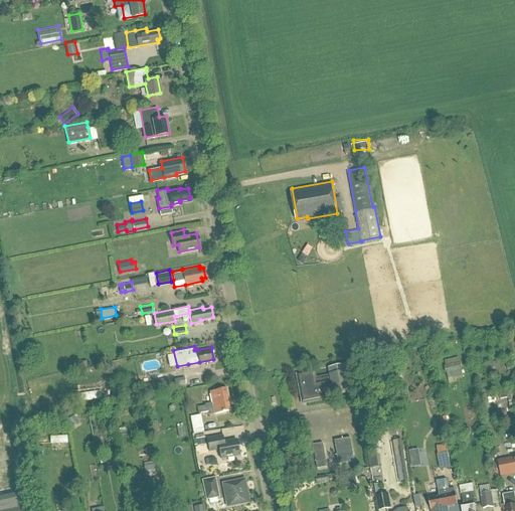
[(463,372),(461,367),(462,367),(460,360),(444,363),(445,370),(447,370),(448,375),(463,372)]
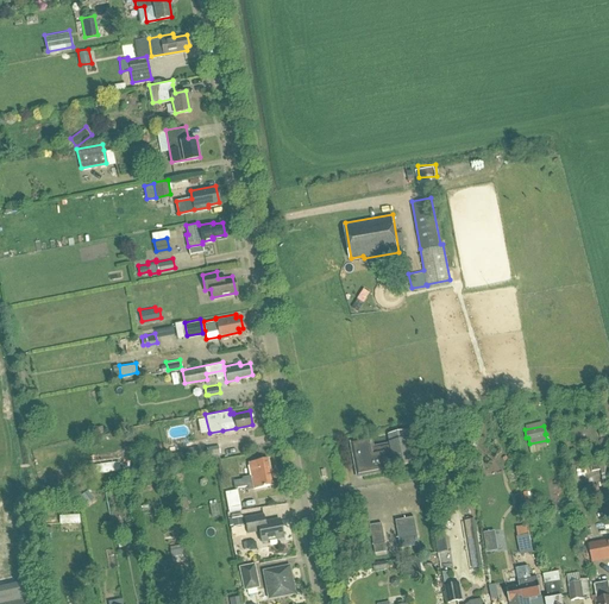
[(414,461),(408,429),(389,433),(391,441),(374,445),(371,436),(351,440),(357,476),(389,469),(388,463),(395,461),(396,465),(414,461)]
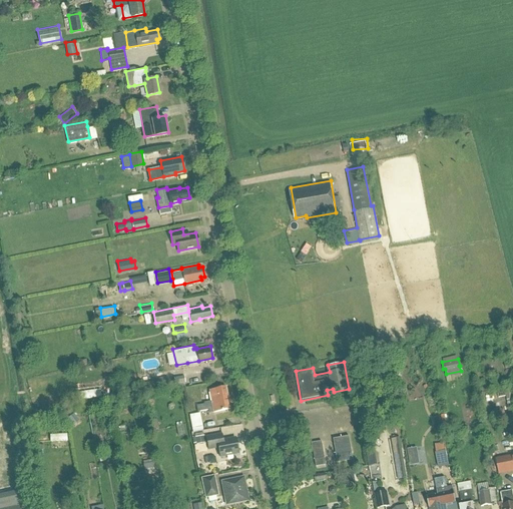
[(174,382),(184,380),(183,373),(173,375),(174,382)]
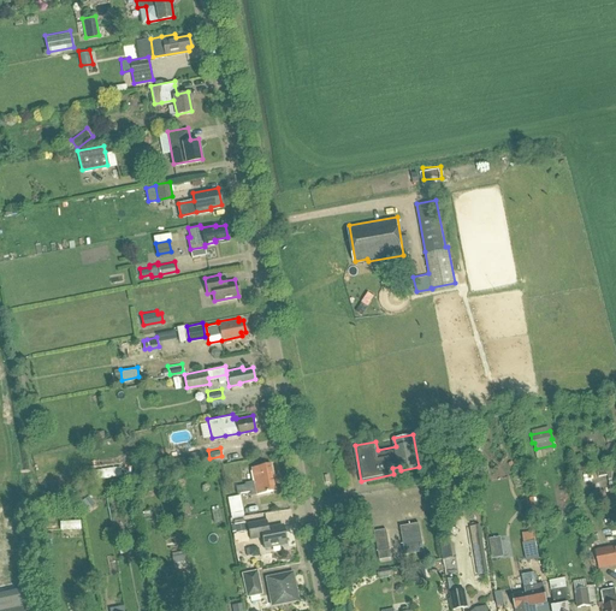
[(189,467),(203,463),(201,449),(187,451),(189,467)]
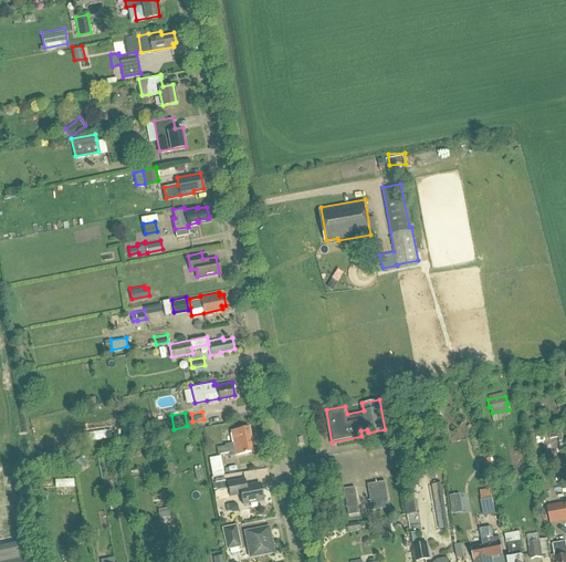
[(101,428),(85,430),(86,439),(112,436),(111,428),(109,428),(108,420),(100,420),(101,428)]
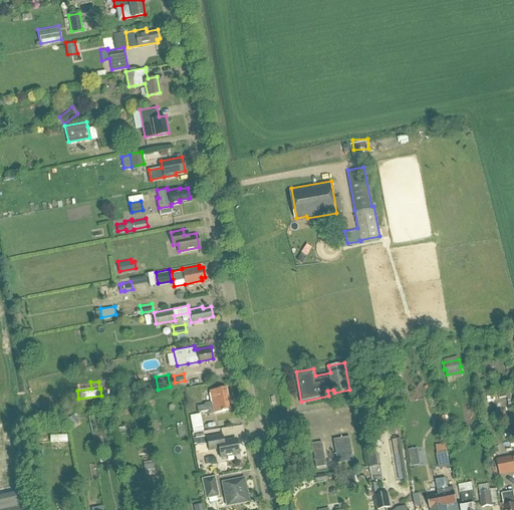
[(230,408),(226,386),(209,389),(211,399),(204,400),(205,402),(196,404),(197,410),(206,408),(213,407),(214,411),(230,408)]
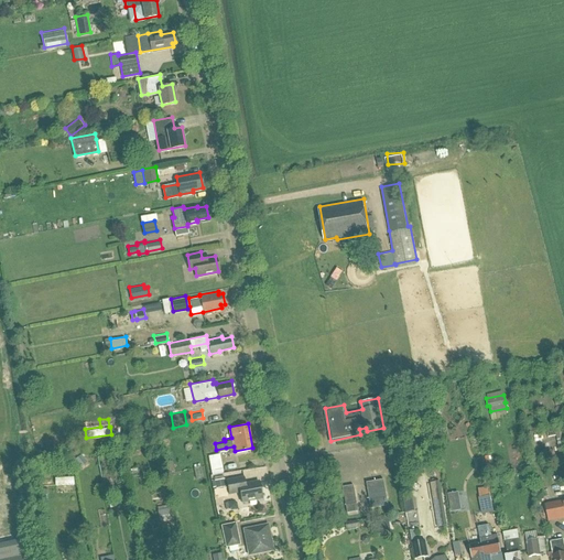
[(209,466),(220,465),(218,452),(207,454),(209,466)]
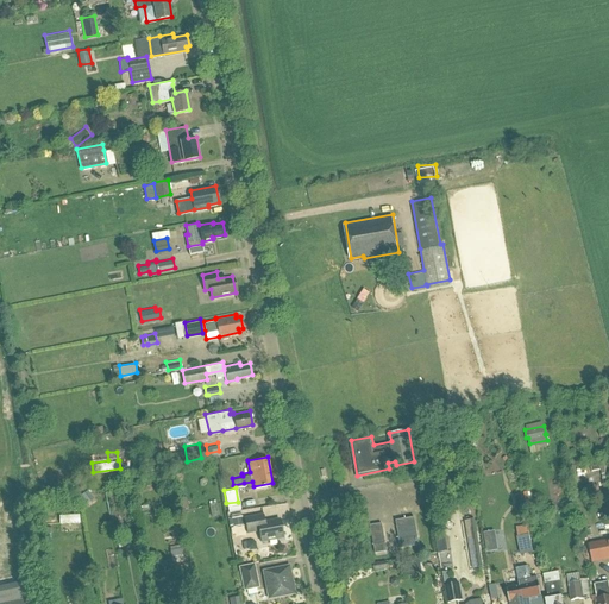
[(264,521),(263,513),(244,516),(246,530),(258,528),(261,540),(282,535),(278,517),(264,521)]
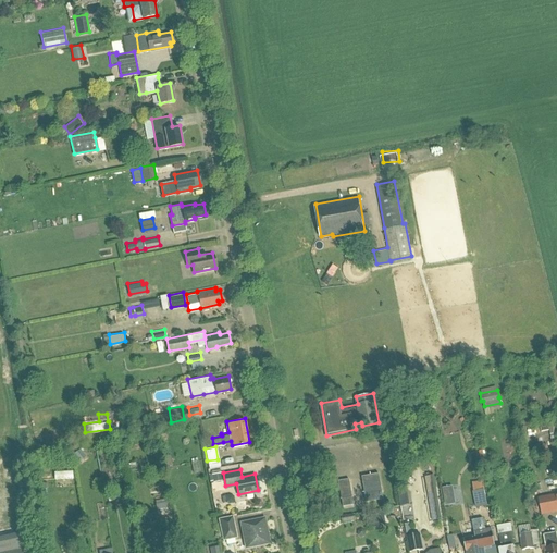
[(221,470),(209,472),(210,480),(222,478),(221,470)]
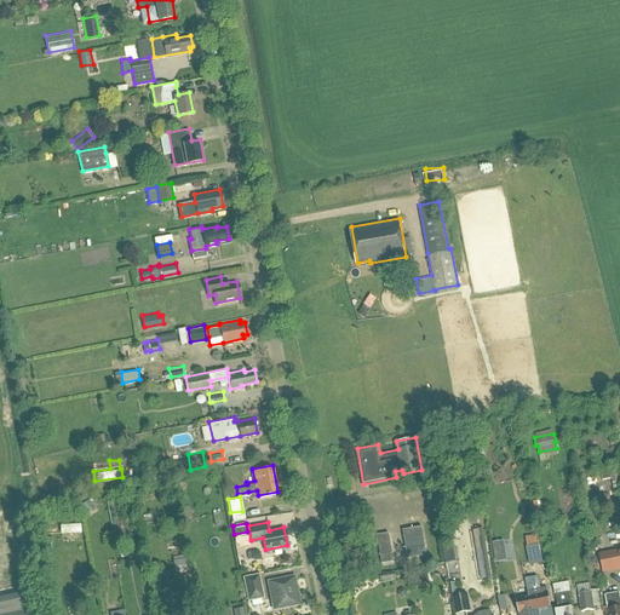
[(408,556),(426,553),(422,524),(403,528),(408,556)]
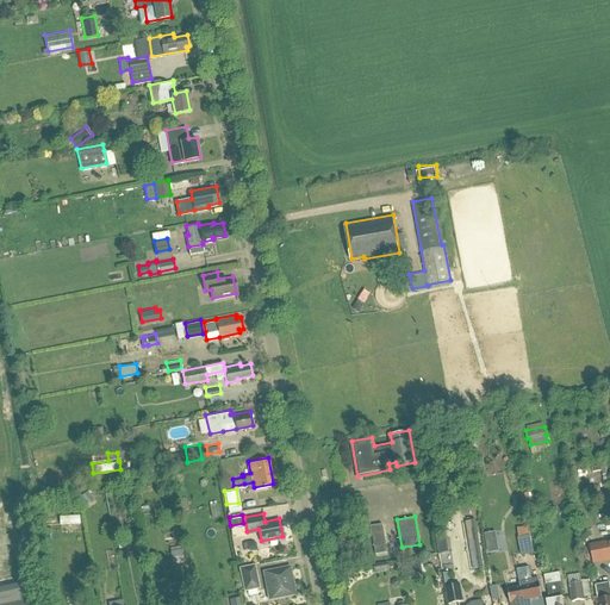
[(477,517),(466,519),(474,567),(485,565),(477,517)]
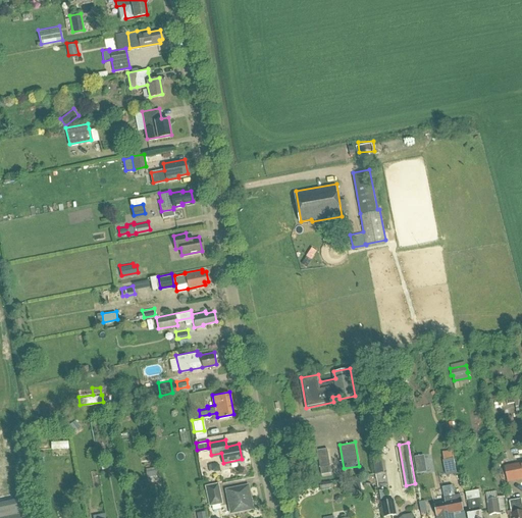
[(322,472),(331,471),(327,447),(317,449),(322,472)]
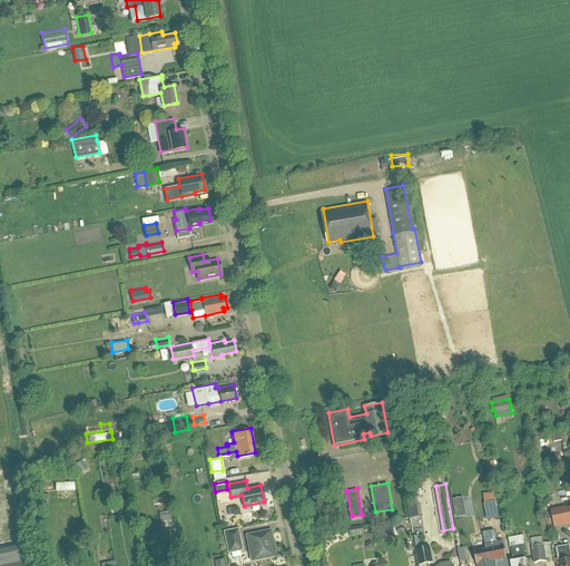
[(463,495),(453,496),(457,515),(467,513),(463,495)]
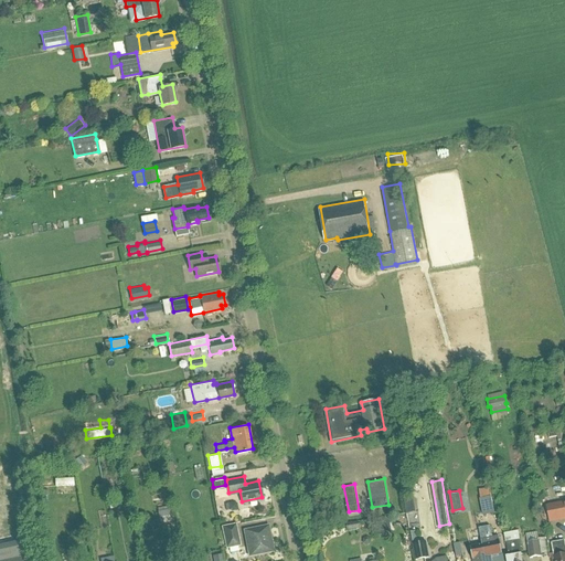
[(414,493),(405,494),(407,510),(415,509),(414,493)]
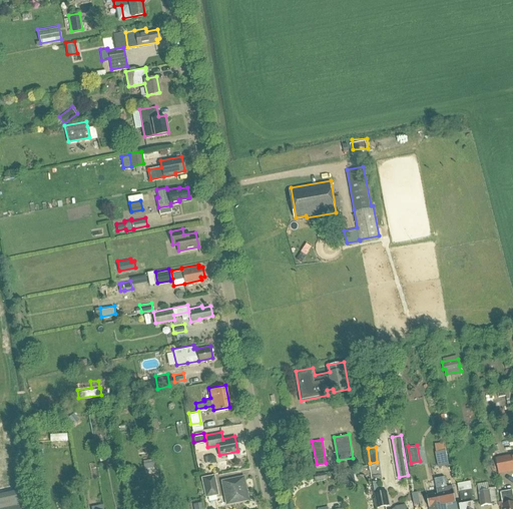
[(446,448),(436,450),(439,465),(449,463),(446,448)]
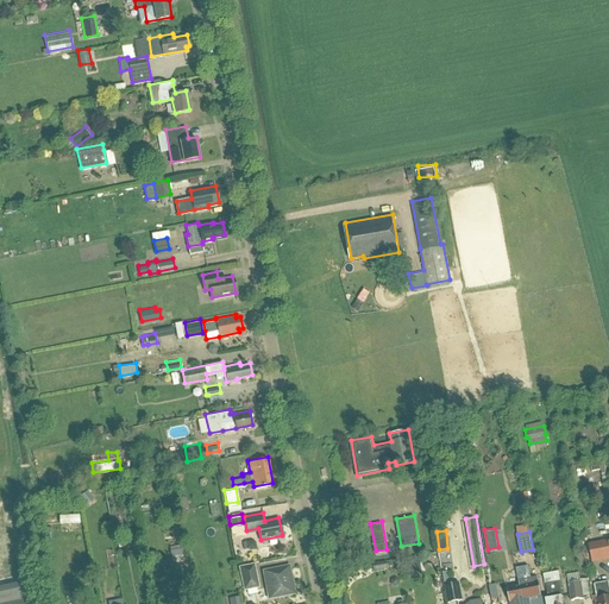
[(591,560),(608,555),(608,536),(588,541),(591,560)]
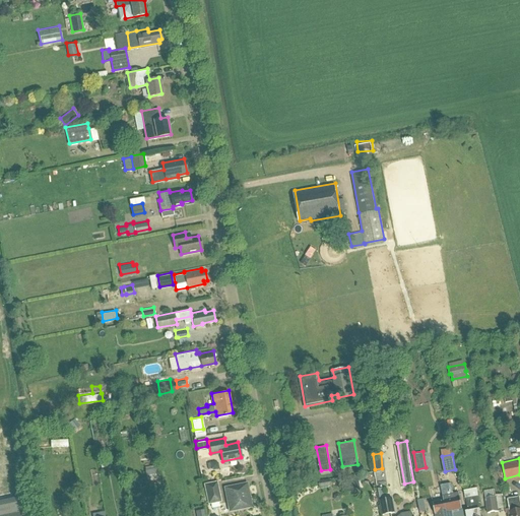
[(146,467),(147,478),(157,477),(155,466),(146,467)]
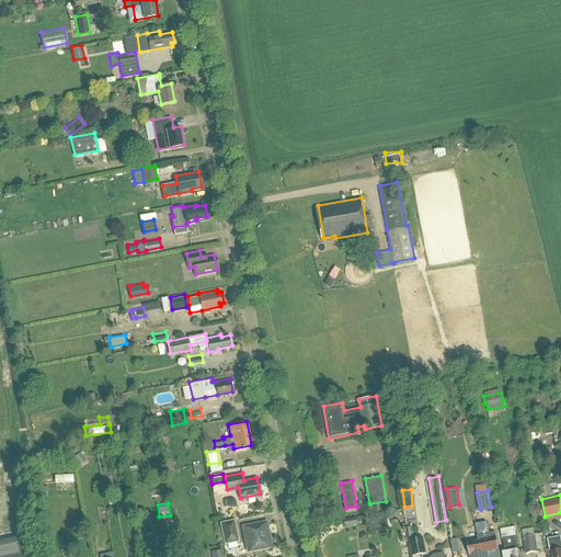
[(375,513),(378,529),(389,526),(387,516),(386,511),(375,513)]
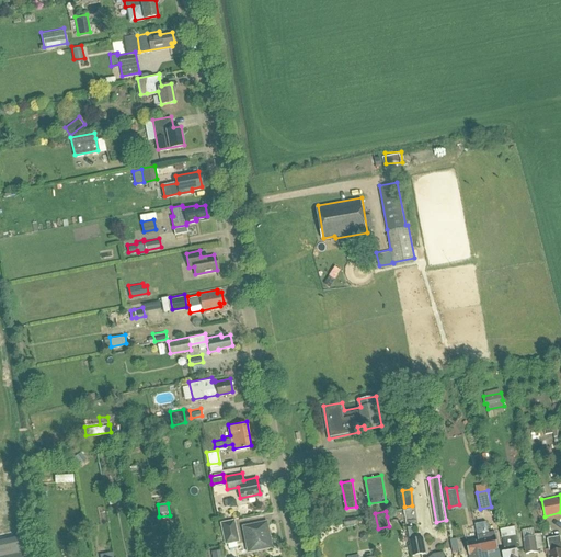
[(353,515),(343,518),(345,524),(354,523),(353,515)]
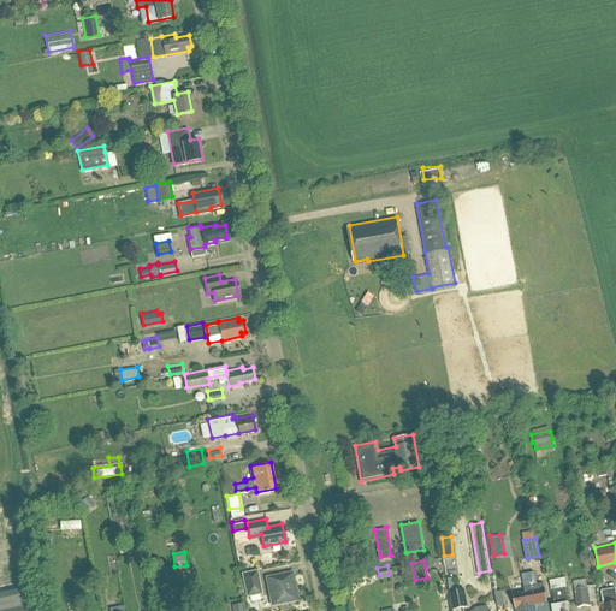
[(246,594),(261,591),(256,567),(241,570),(246,594)]
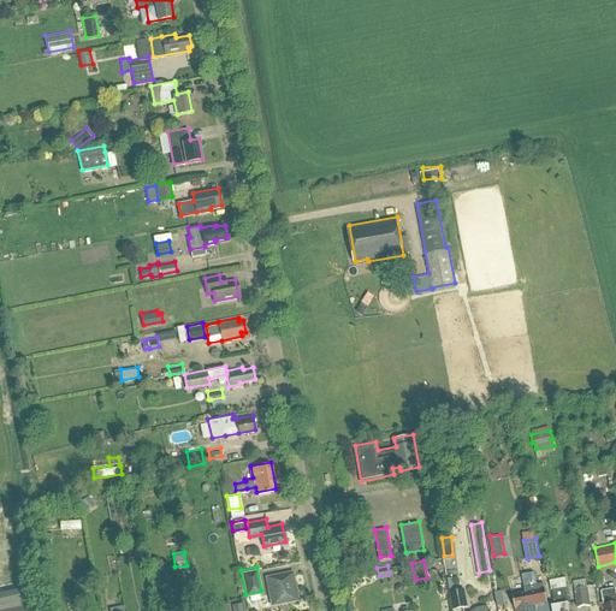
[(543,581),(535,582),(534,570),(522,571),(525,585),(525,591),(513,593),(515,607),(525,605),(526,610),(535,610),(534,604),(548,601),(543,581)]
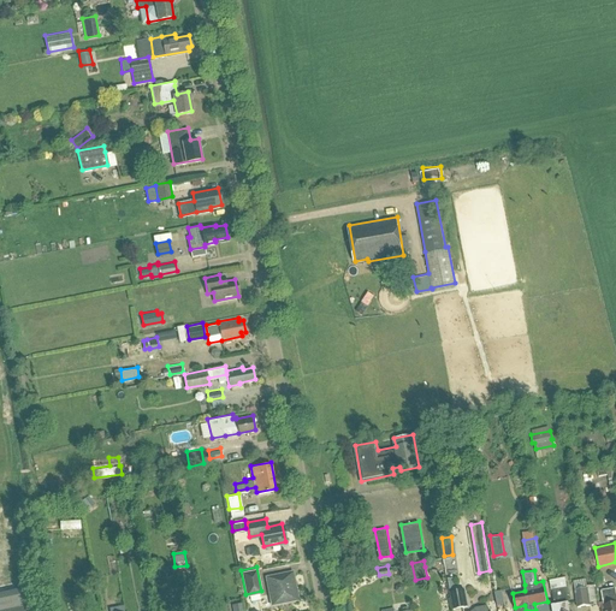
[(292,582),(290,579),(289,571),(266,575),(271,603),(291,599),(292,599),(294,597),(295,595),(295,593),(292,582)]
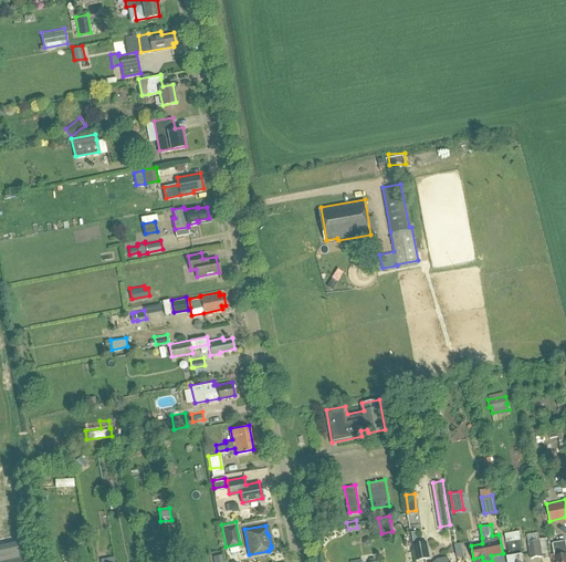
[(523,560),(522,553),(524,552),(519,530),(505,532),(510,554),(506,555),(507,561),(524,561),(524,559),(523,560)]
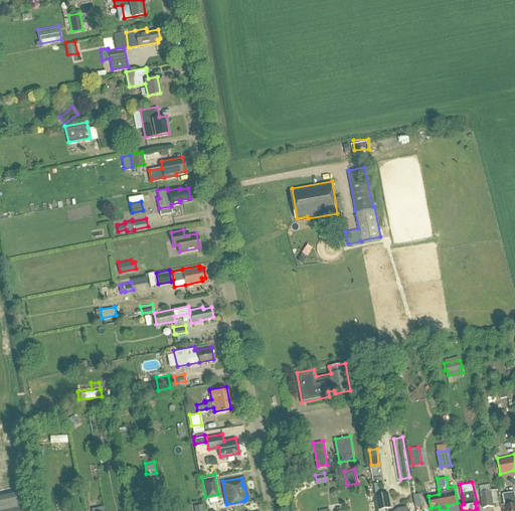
[(0,499),(26,494),(25,488),(0,494),(0,499)]
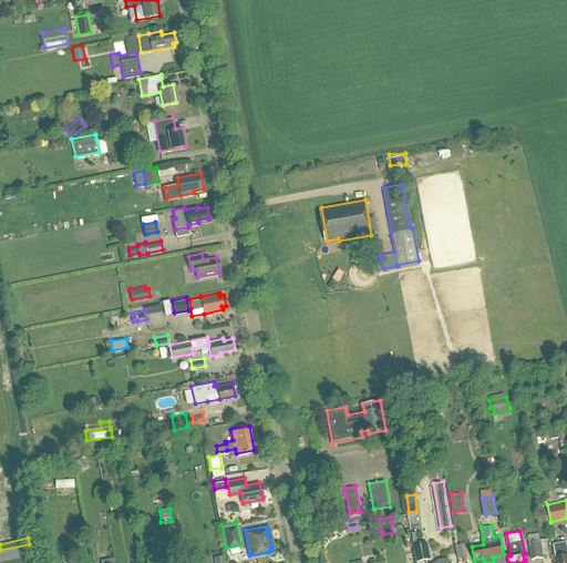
[(532,558),(544,555),(542,540),(529,542),(532,558)]
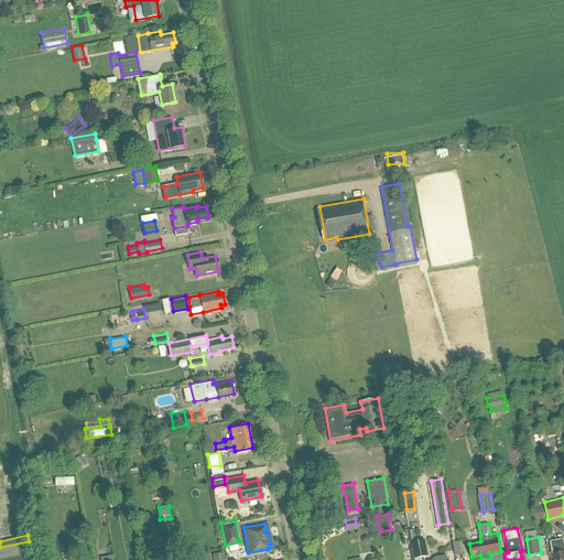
[(550,539),(552,552),(553,559),(563,559),(563,541),(563,537),(550,539)]
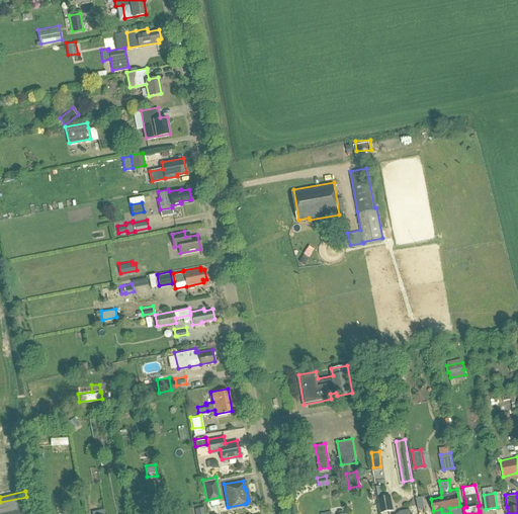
[(380,511),(394,508),(391,494),(377,496),(380,511)]
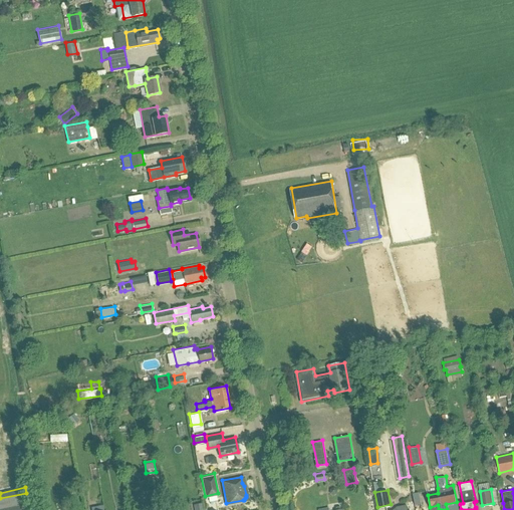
[(415,503),(421,501),(419,491),(413,492),(415,503)]
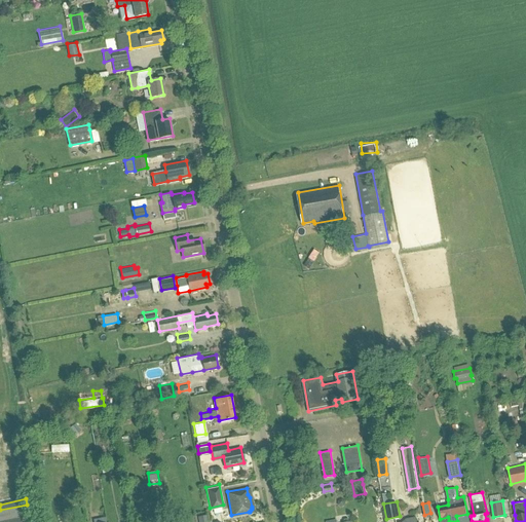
[(205,513),(197,515),(198,521),(204,521),(208,521),(205,513)]
